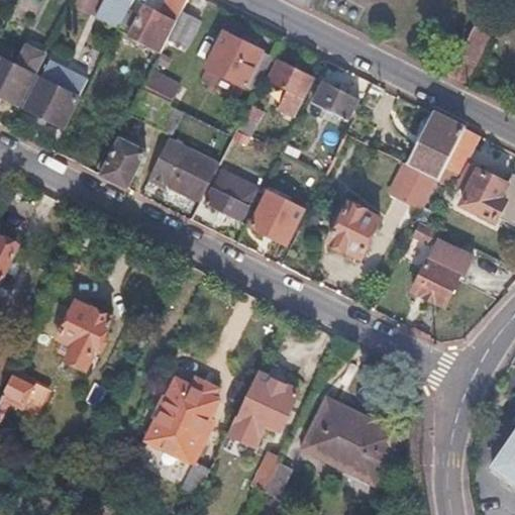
[(98,0),(94,10),(119,22),(128,3),(129,0),(98,0)]
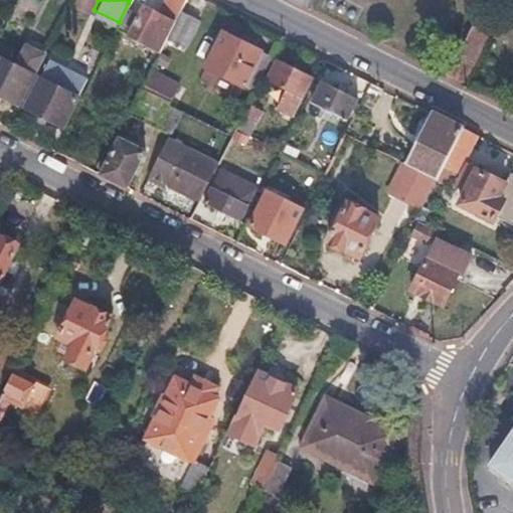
[(128,3),(119,22),(115,29),(137,40),(159,51),(184,0),(165,0),(159,12),(144,5),(141,10),(128,3)]
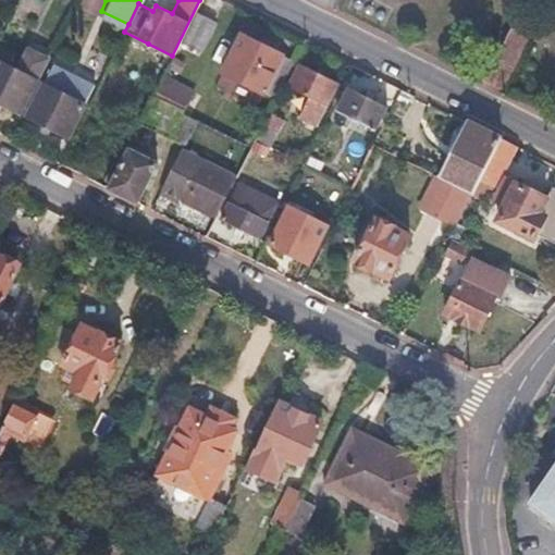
[(213,20),(197,11),(182,42),(198,50),(213,20)]
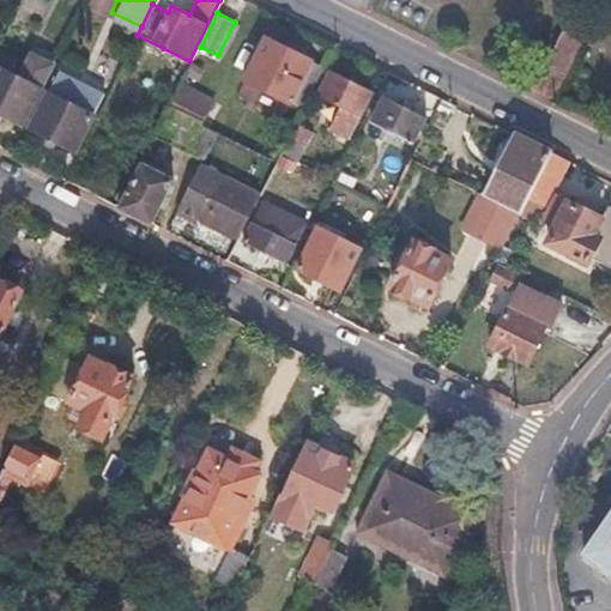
[(581,30),(562,20),(530,84),(549,94),(581,30)]
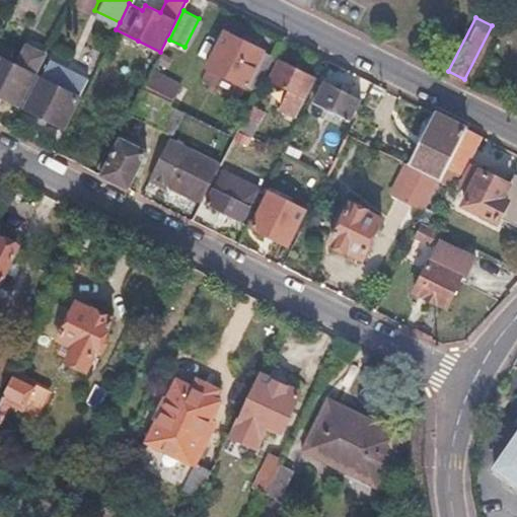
[(244,42),(225,31),(208,67),(244,84),(262,50),(244,42)]
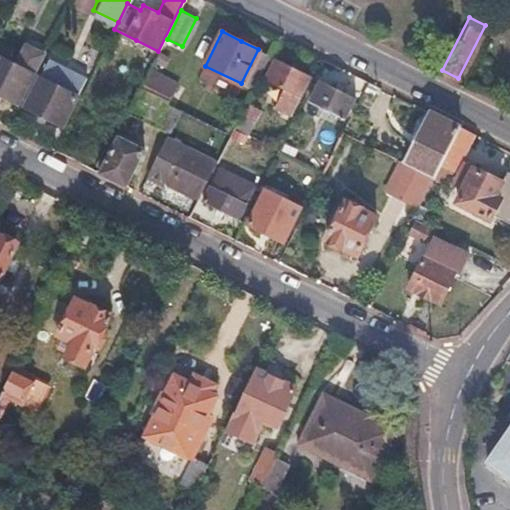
[(15,65),(0,57),(0,93),(18,102),(42,55),(25,46),(15,65)]
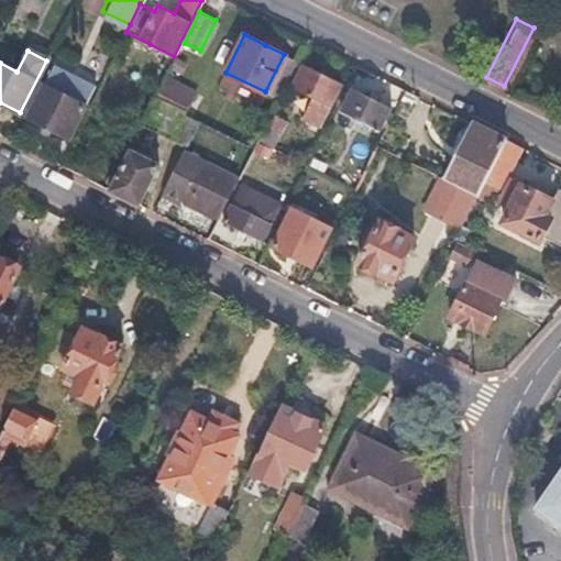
[(296,61),(284,54),(265,91),(277,98),(296,61)]
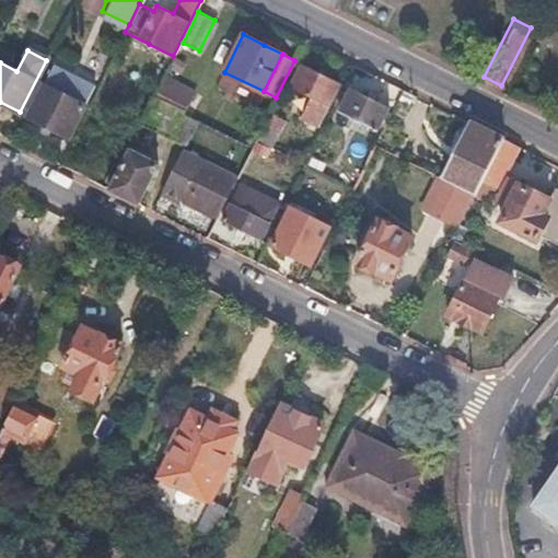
[(321,73),(299,62),(288,85),(309,95),(298,116),(316,125),(338,82),(321,73)]
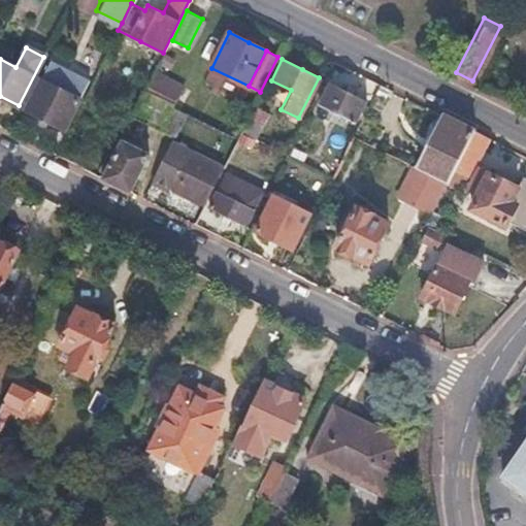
[(89,78),(53,60),(27,109),(45,119),(63,128),(89,78)]
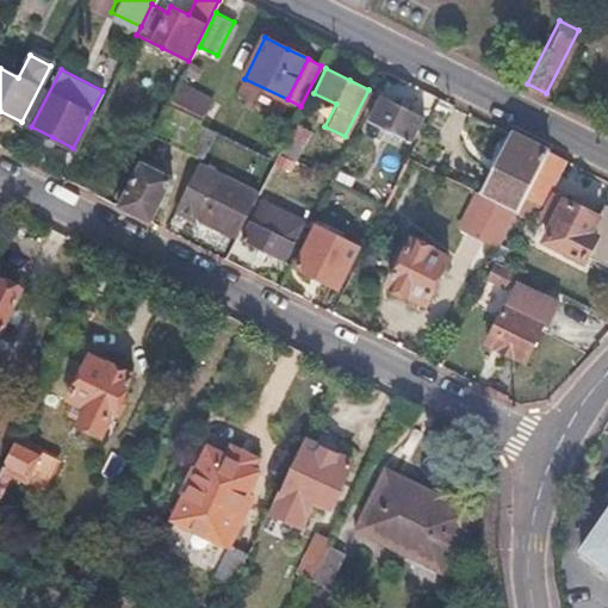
[(178,82),(166,107),(200,124),(212,100),(178,82)]
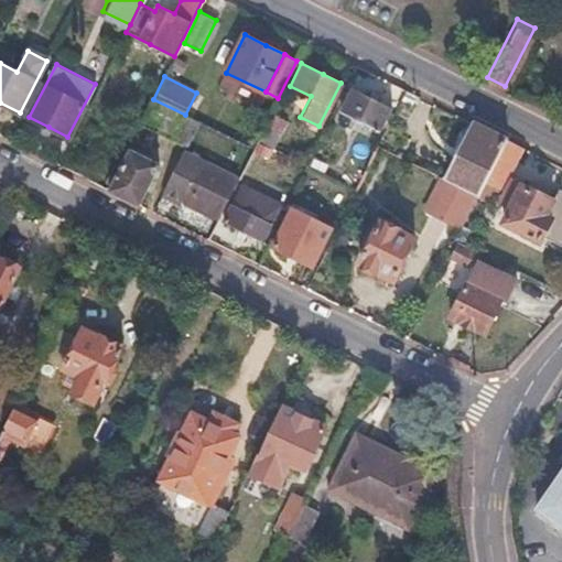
[(350,88),(339,110),(376,130),(387,107),(369,97),(350,88)]
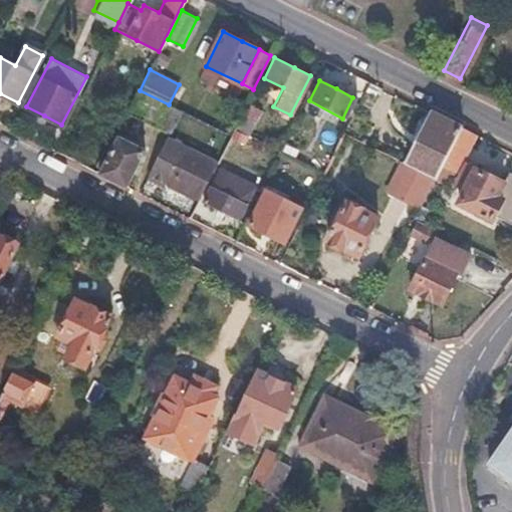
[(140,90),(131,107),(158,120),(156,124),(170,132),(180,110),(169,104),(140,90)]
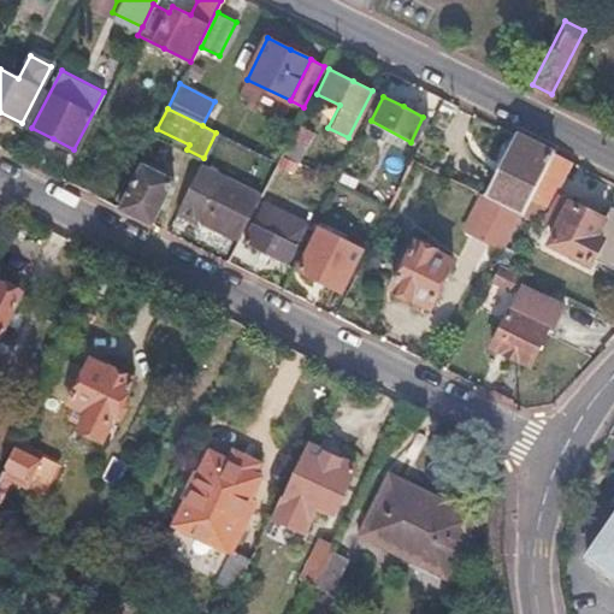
[(530,143),(513,135),(484,194),(520,212),(520,211),(527,196),(549,153),(530,143)]
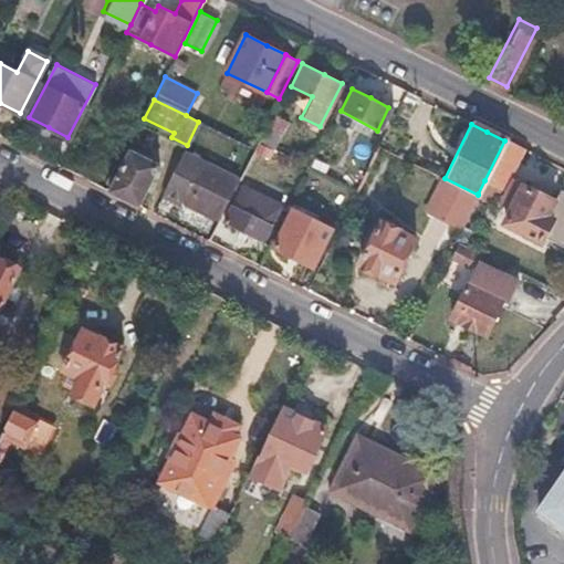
[(523,149),(504,141),(484,180),(478,194),(492,200),(498,188),(502,190),(523,149)]
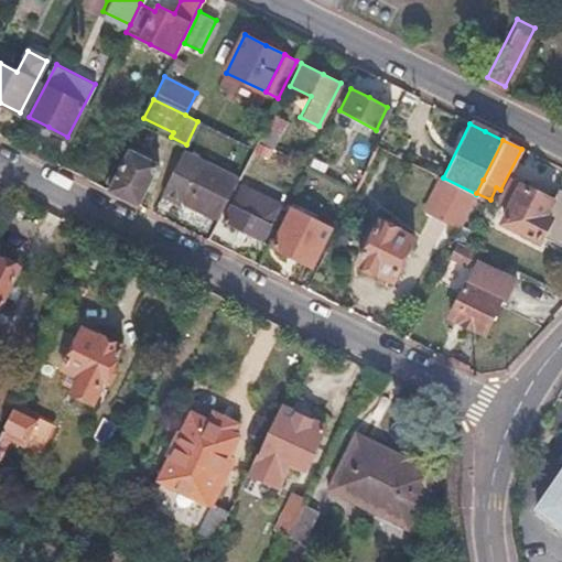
[(157,166),(127,151),(107,190),(122,197),(137,205),(157,166)]
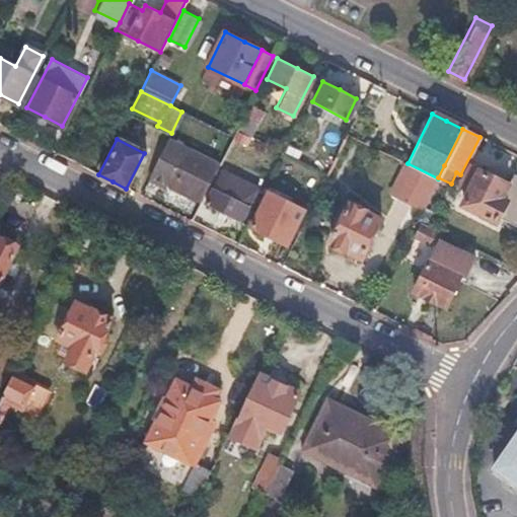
[(218,164),(167,140),(149,176),(174,189),(200,202),(218,164)]
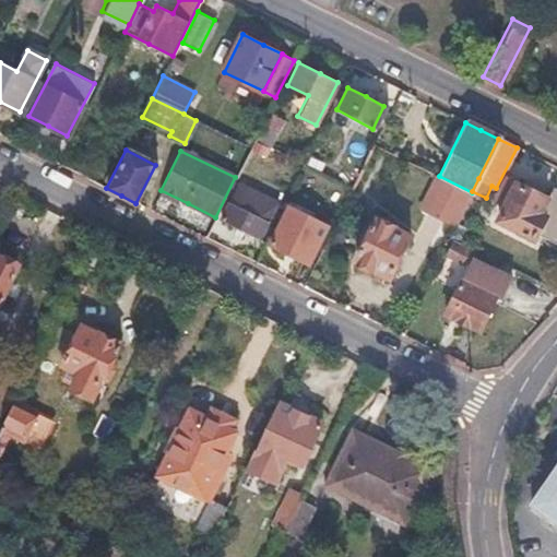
[(455,224),(472,192),(439,176),(438,175),(423,208),(455,224)]
